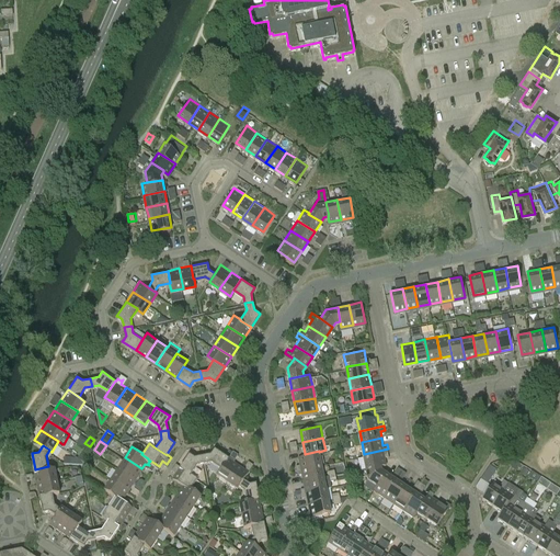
[(204,453),(203,453),(205,461),(206,461),(212,460),(221,466),(229,455),(225,453),(215,446),(212,452),(204,453)]
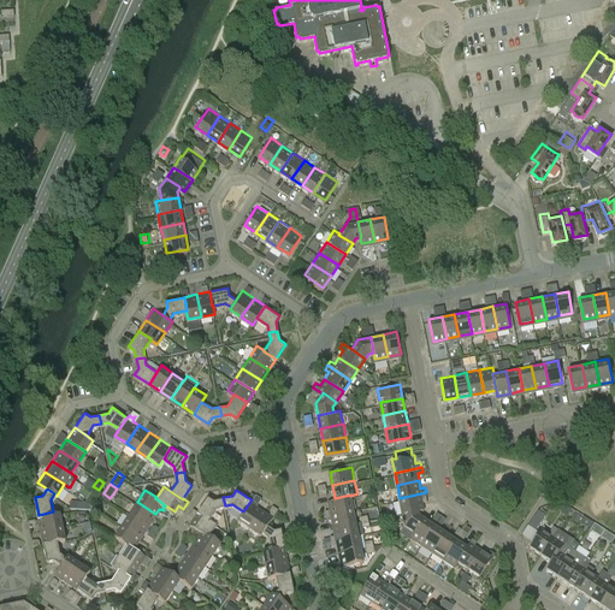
[(426,492),(400,498),(402,510),(418,508),(425,507),(423,498),(427,497),(426,492)]
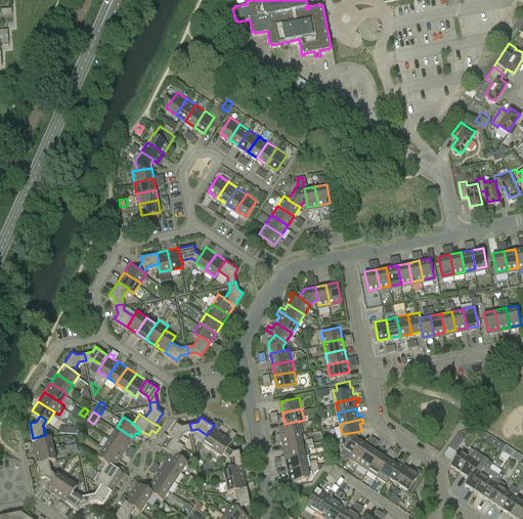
[(300,432),(298,422),(298,421),(285,424),(285,423),(279,424),(280,431),(277,432),(277,436),(300,432)]
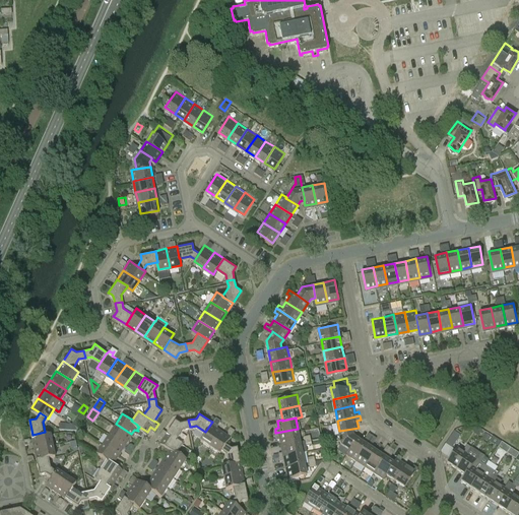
[(176,419),(168,430),(168,431),(178,437),(183,429),(190,427),(188,420),(181,422),(176,419)]
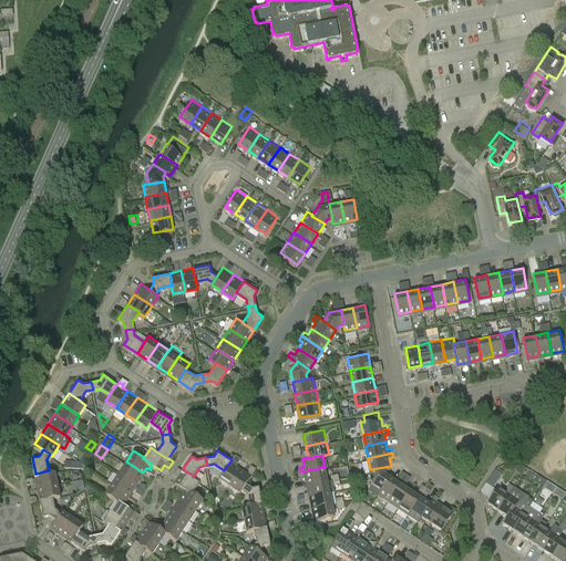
[(229,484),(242,466),(232,459),(224,470),(219,476),(229,484)]
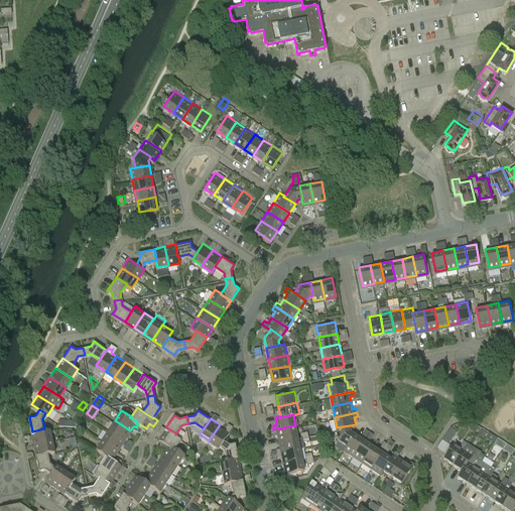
[(109,429),(124,439),(130,430),(115,420),(109,429)]
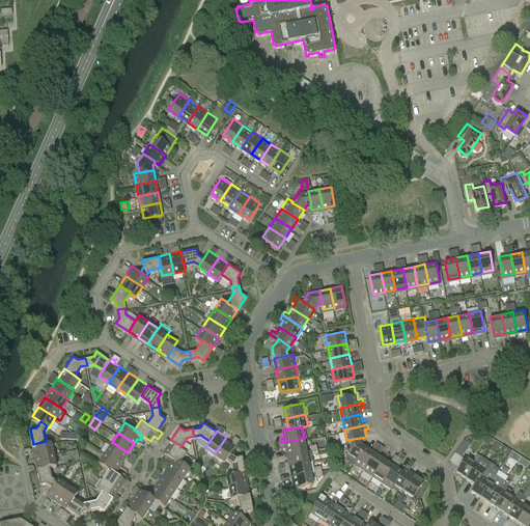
[(171,440),(171,439),(167,436),(163,442),(167,445),(164,450),(167,452),(171,455),(173,457),(174,455),(180,461),(180,460),(187,450),(182,446),(171,440)]
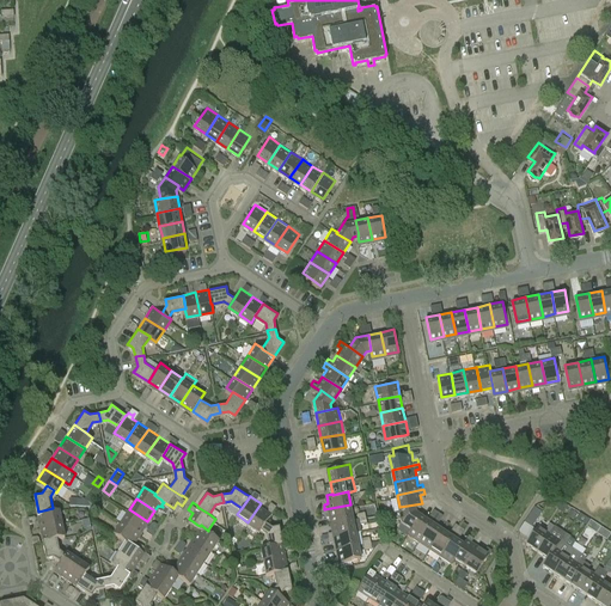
[(272,512),(261,503),(248,522),(260,530),(261,527),(266,520),(272,512)]
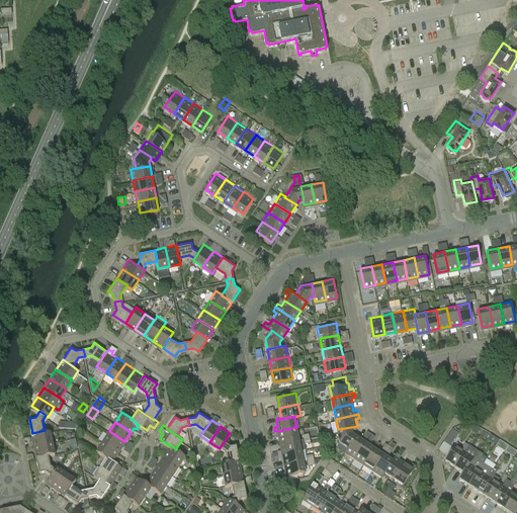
[(444,438),(451,442),(459,430),(452,426),(444,438)]
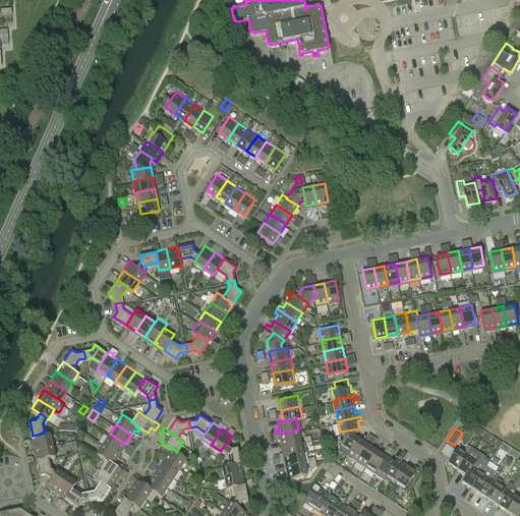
[(281,437),(282,444),(301,440),(298,430),(276,434),(277,438),(281,437)]
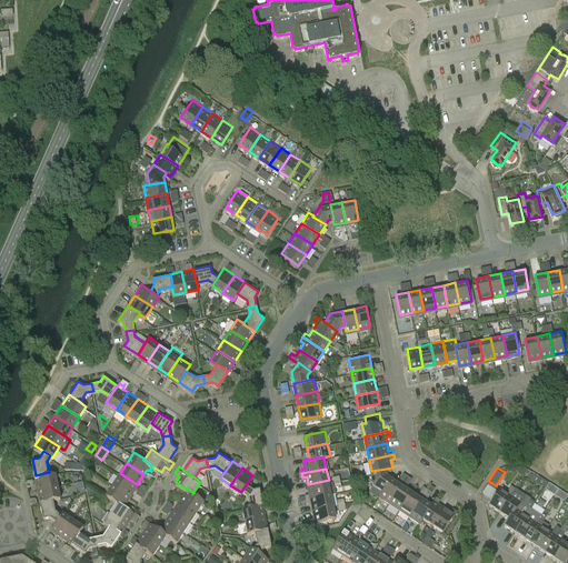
[(386,469),(371,471),(374,483),(382,489),(384,489),(391,476),(387,473),(386,469)]
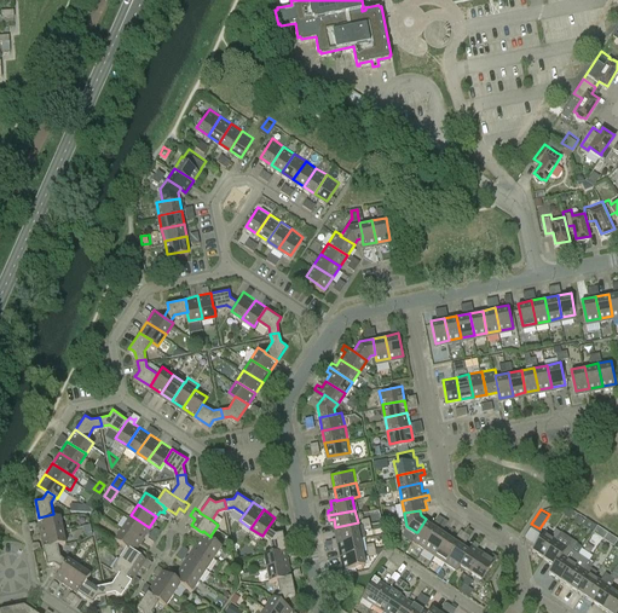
[(578,512),(575,518),(581,521),(584,515),(578,512)]
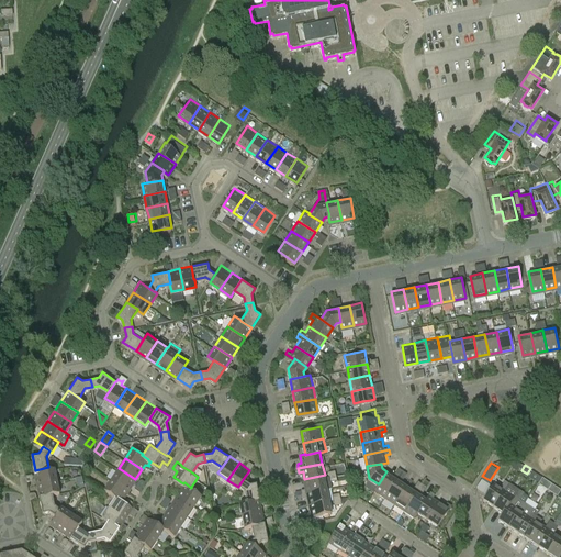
[(55,466),(48,467),(35,470),(37,482),(57,478),(55,466)]
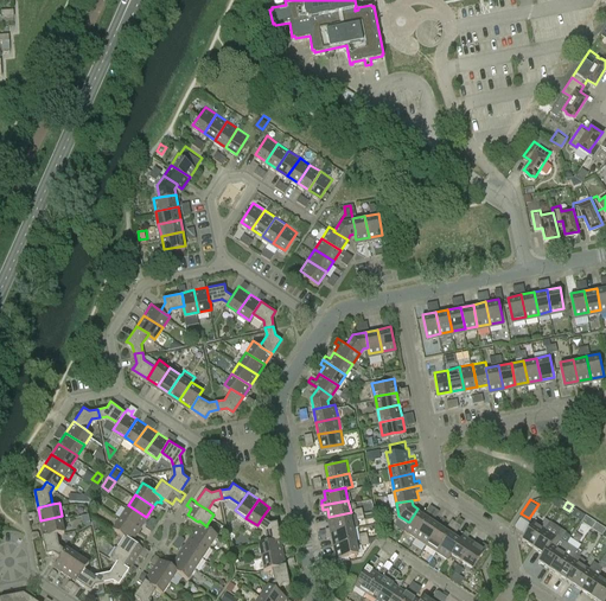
[(121,516),(139,528),(146,517),(128,505),(121,516)]
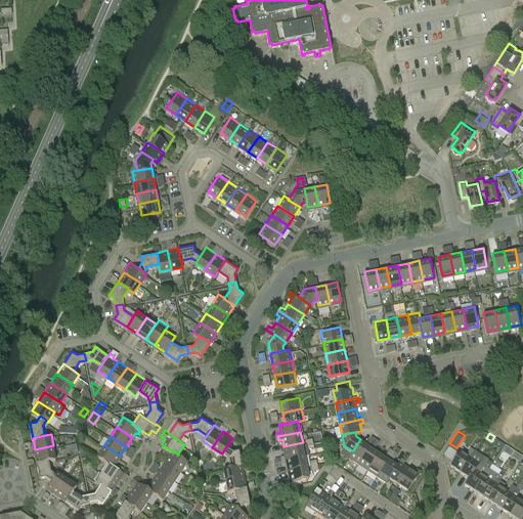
[(493,441),(499,445),(503,440),(497,436),(493,441)]
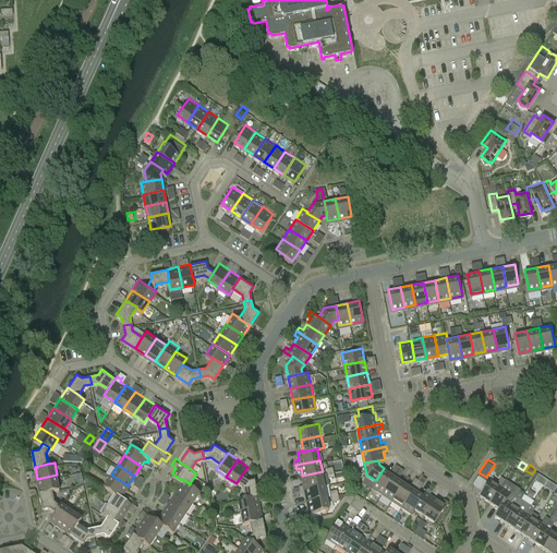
[(376,480),(375,480),(372,484),(383,492),(394,475),(384,468),(376,480)]
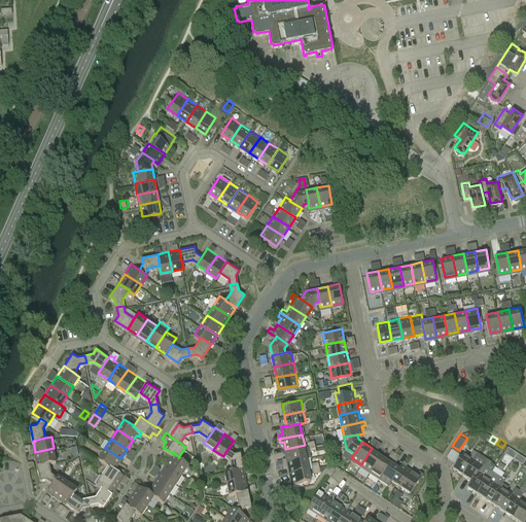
[(287,455),(283,456),(284,460),(307,456),(311,455),(312,455),(310,449),(309,444),(305,445),(285,449),(287,455)]
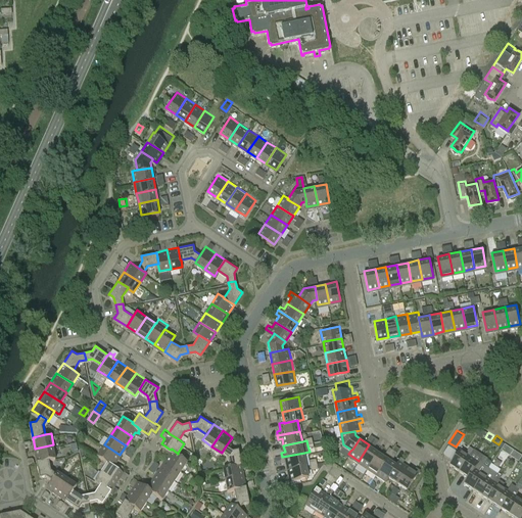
[(449,462),(460,468),(474,446),(470,443),(466,451),(460,446),(449,462)]
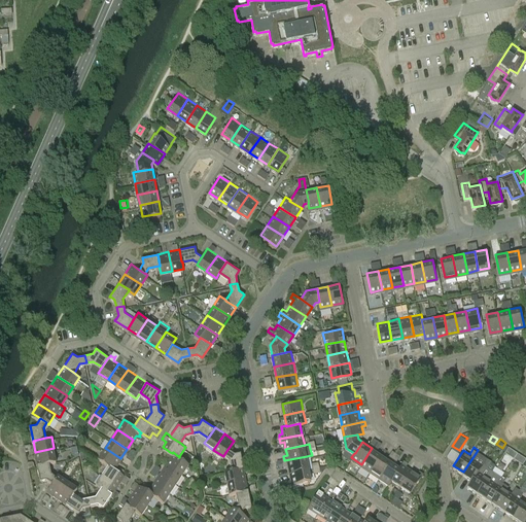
[(54,448),(35,452),(37,463),(49,461),(57,459),(54,448)]
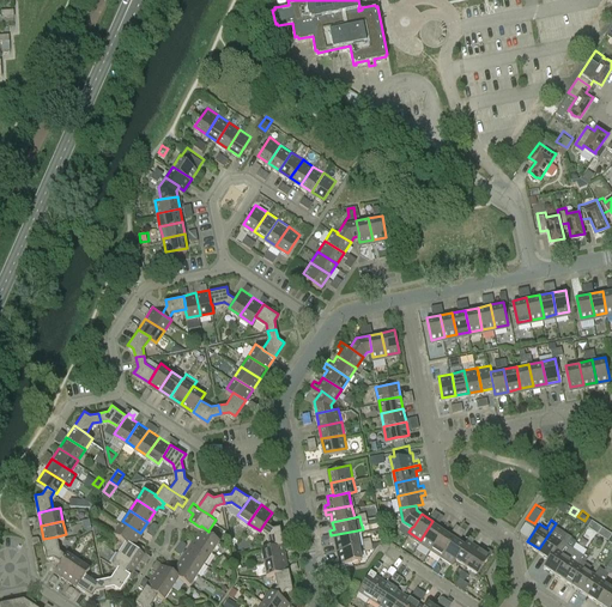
[(140,533),(122,521),(115,532),(126,539),(134,544),(140,533)]
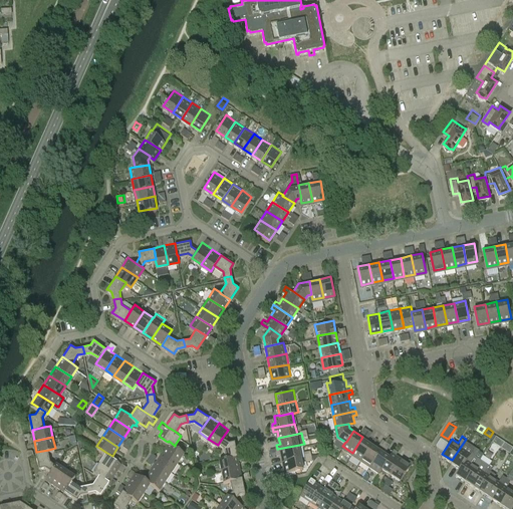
[(224,446),(226,457),(238,455),(235,440),(229,441),(223,437),(219,443),(224,446)]
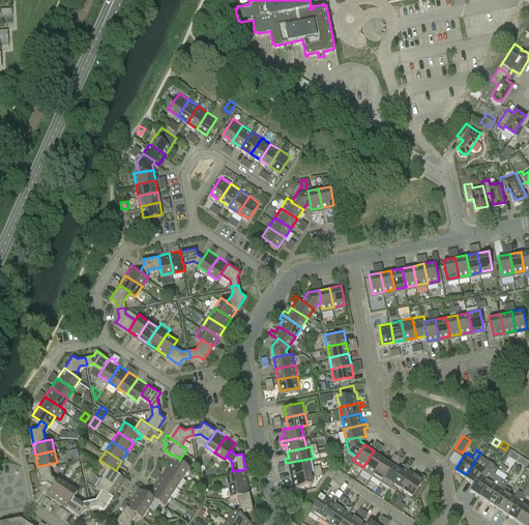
[(374,450),(363,467),(373,472),(383,457),(374,450)]
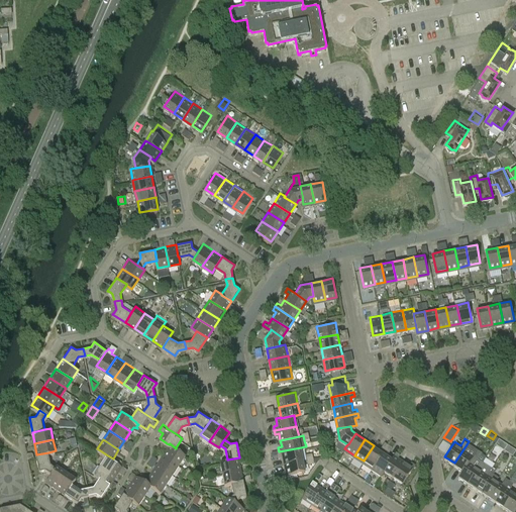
[(478,447),(469,441),(454,463),(462,469),(463,469),(478,447)]
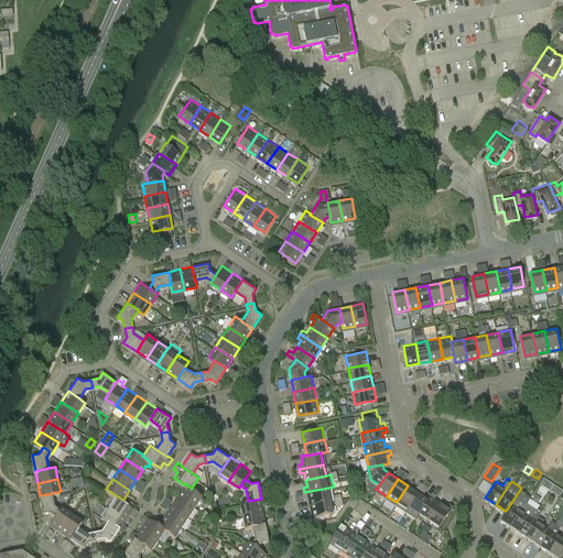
[(203,494),(192,488),(192,489),(185,483),(184,484),(179,493),(195,505),(203,494)]
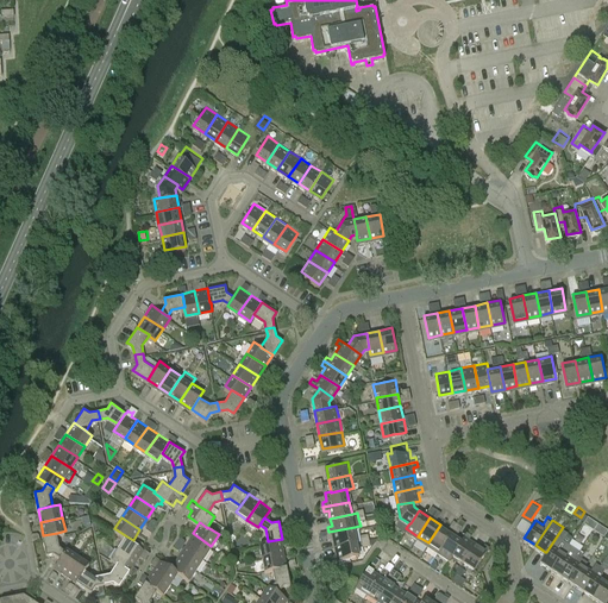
[(440,525),(428,542),(439,550),(451,532),(440,525)]
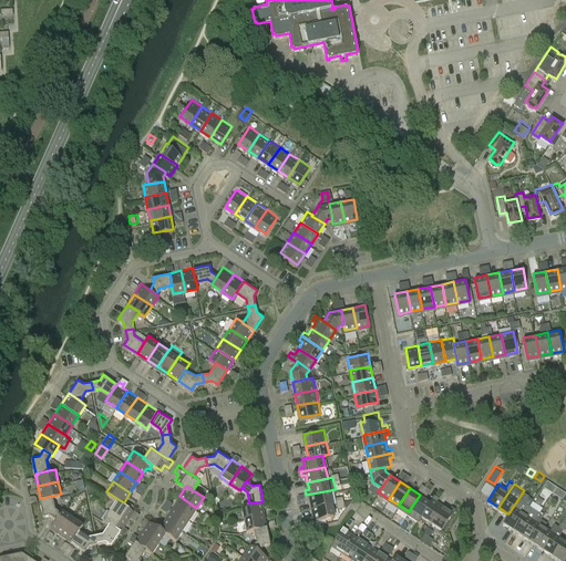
[(310,498),(311,506),(332,501),(330,490),(306,495),(306,499),(310,498)]
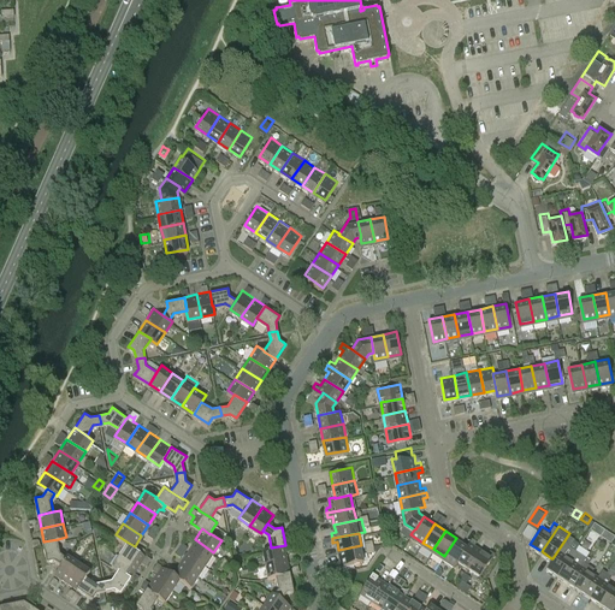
[(547,566),(559,573),(575,548),(569,544),(574,536),(569,533),(553,558),(551,558),(547,566)]
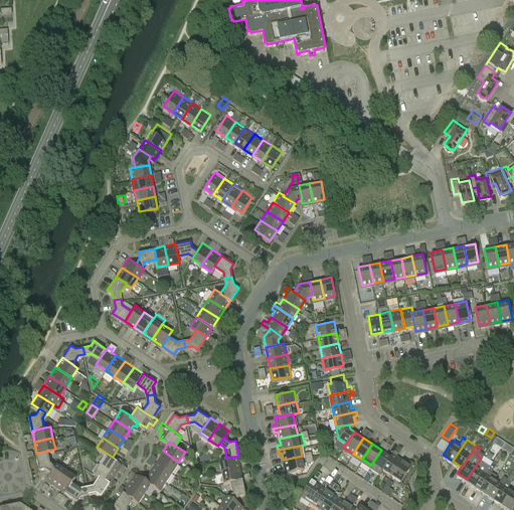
[(383,467),(392,473),(402,457),(396,454),(398,450),(395,448),(390,455),(390,456),(383,467)]
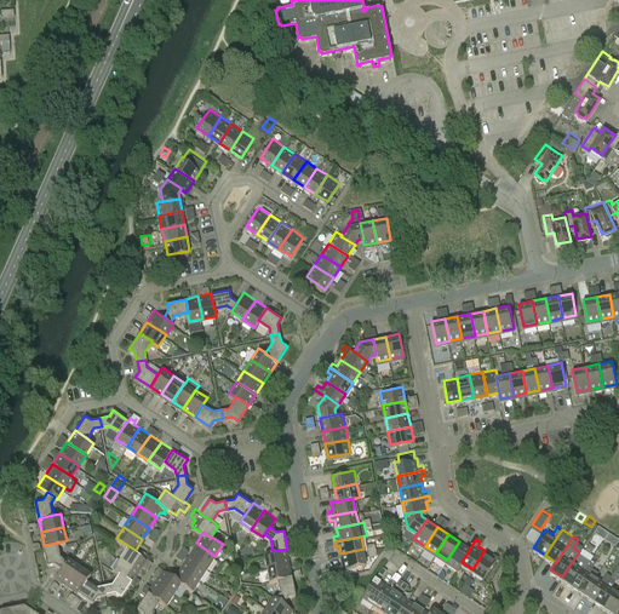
[(459,541),(447,560),(458,568),(462,562),(470,549),(470,547),(459,541)]
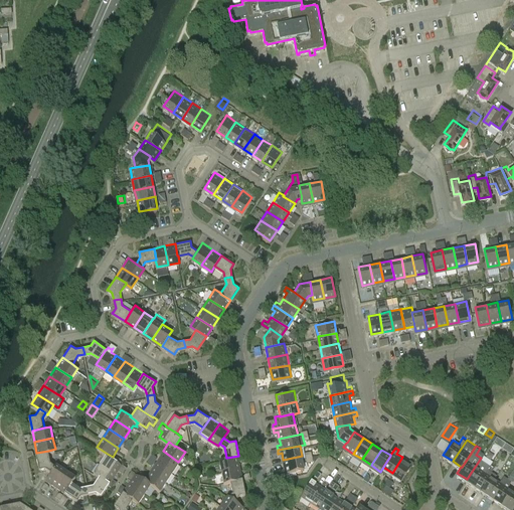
[(48,451),(36,453),(39,468),(45,467),(51,470),(55,464),(50,461),(48,451)]
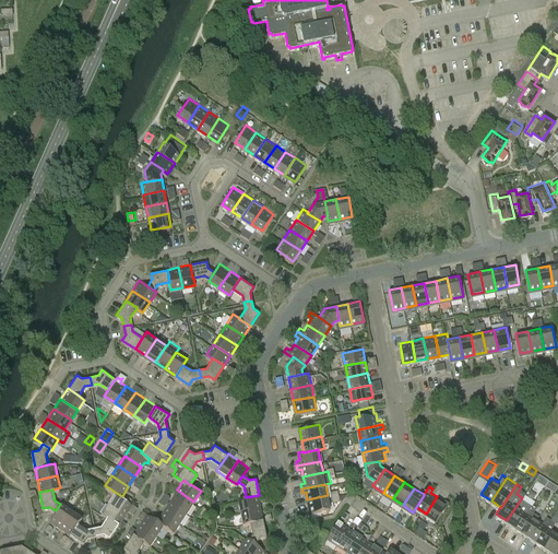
[(193,502),(177,490),(170,499),(187,511),(193,502)]
